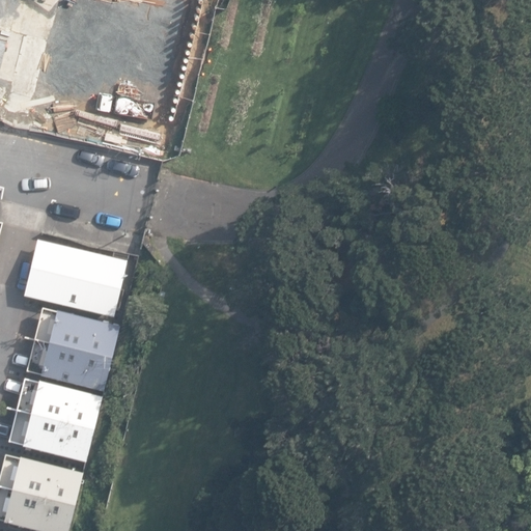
[(37,102),(53,39),(51,38),(60,0),(0,0),(0,90),(6,92),(6,93),(37,102)]
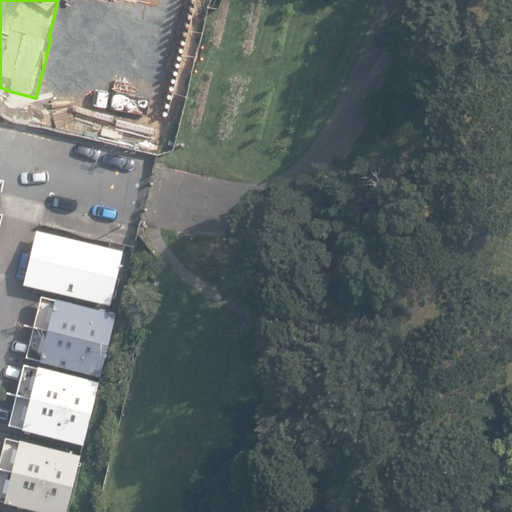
[(54,39),(39,102),(108,120),(124,57),(121,56),(130,19),(111,15),(108,29),(80,21),(83,8),(65,3),(56,40),(54,39)]
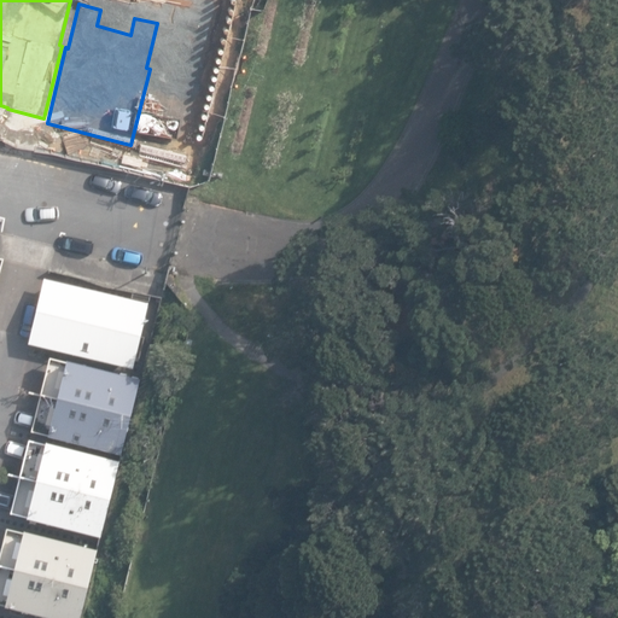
[(168,172),(192,178),(228,41),(202,35),(168,172)]
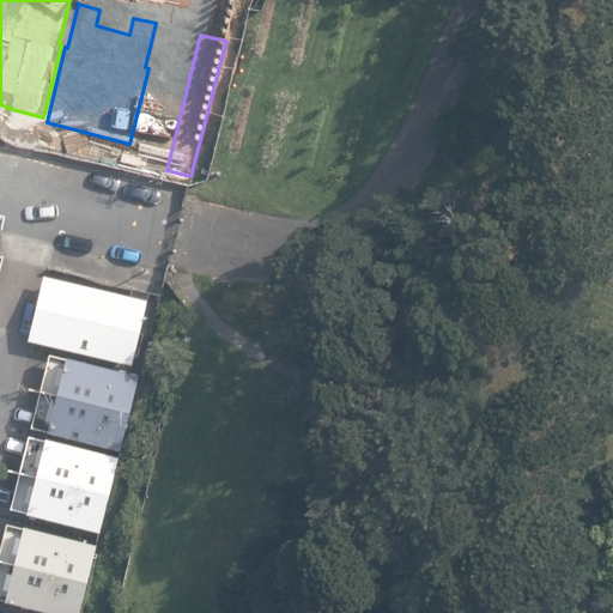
[(149,301),(44,275),(30,341),(133,366),(149,301)]
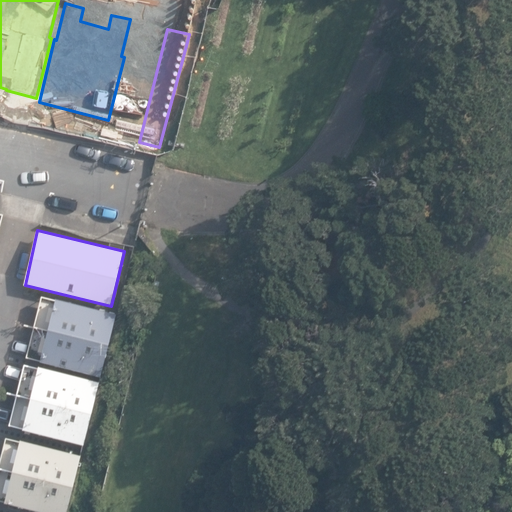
[(117,315),(42,296),(26,358),(102,377),(117,315)]
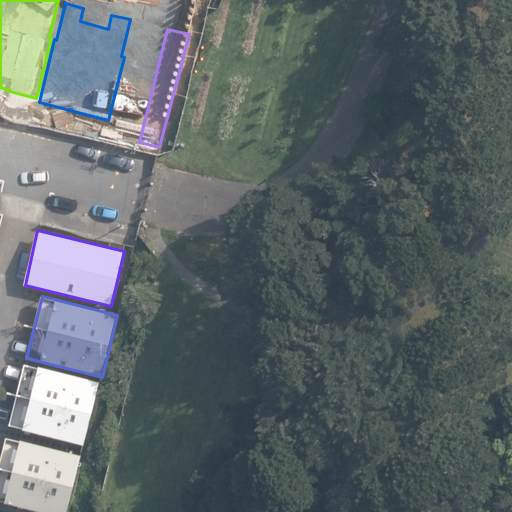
[(25,364),(9,426),(85,445),(100,382),(39,366),(39,367),(25,364)]
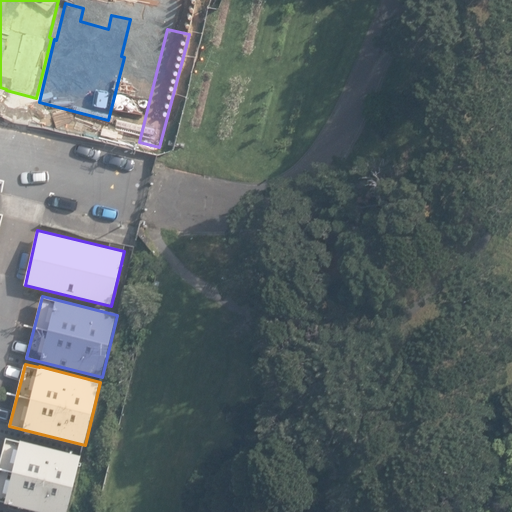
[(67,511),(82,456),(21,440),(21,441),(6,437),(0,463),(0,500),(6,502),(5,503),(40,511),(67,511)]
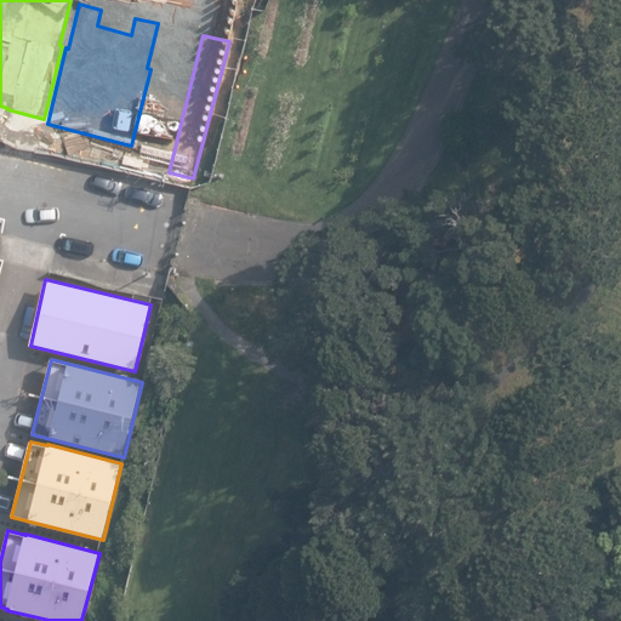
All buildings are outlined.
